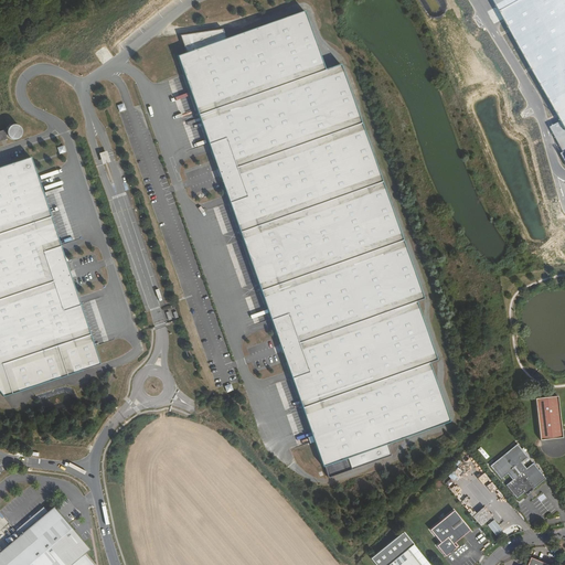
[(564,0),(496,0),(564,120),(552,127),(564,152),(564,0)]
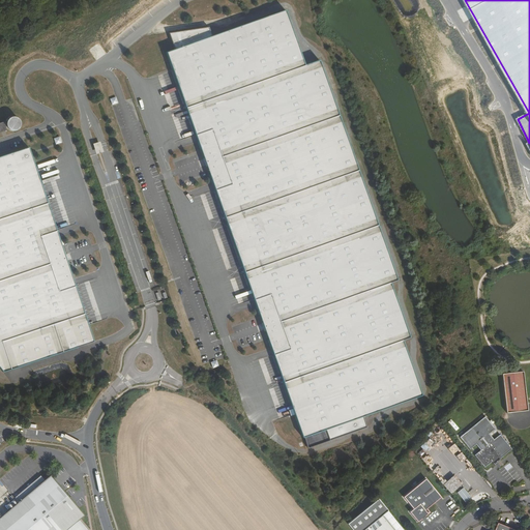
[(210,175),(300,434),(301,436),(302,436),(307,448),(367,428),(361,413),(420,393),(403,340),(408,336),(389,282),(395,280),(357,169),(318,58),(305,62),(286,9),(230,27),(211,33),(209,26),(171,31),(173,48),(168,51),(184,99),(210,175)]
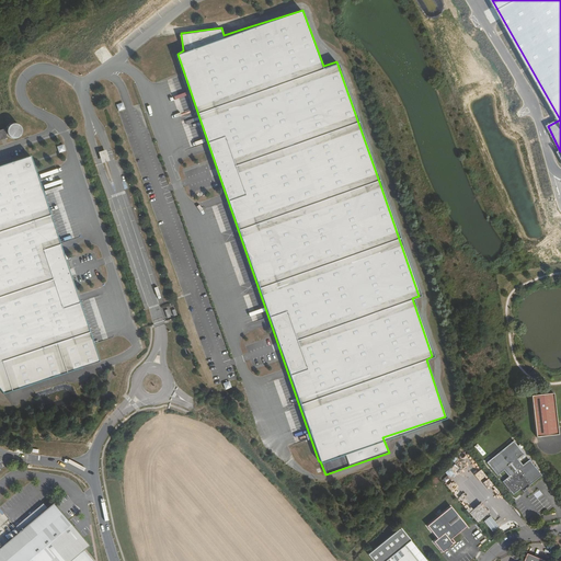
[(118,111),(125,109),(123,102),(116,104),(118,111)]
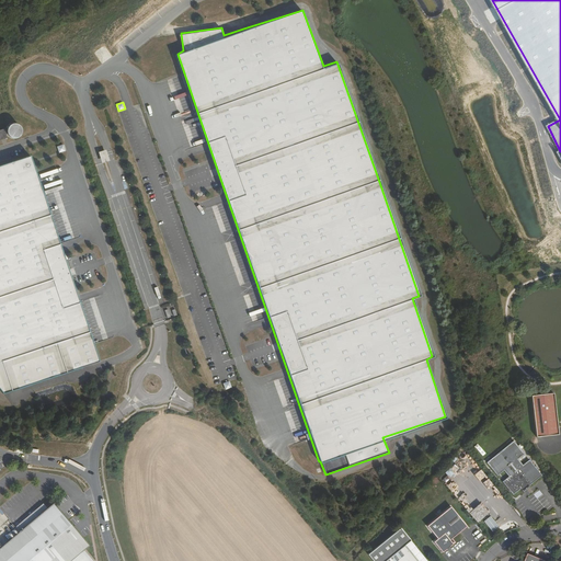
[(18,122),(4,126),(9,139),(22,135),(18,122)]
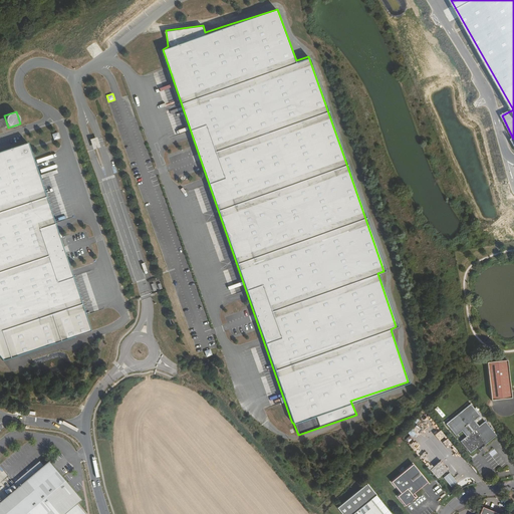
[(51,134),(53,140),(60,138),(57,132),(51,134)]
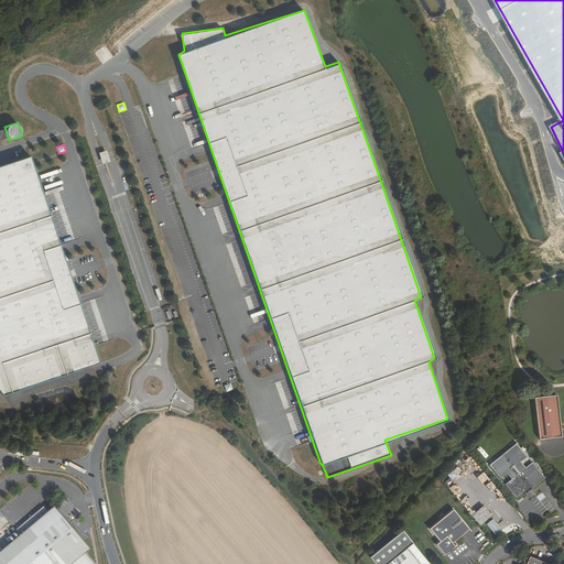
[(0,165),(0,393),(96,361),(80,314),(64,260),(31,156),(0,165)]
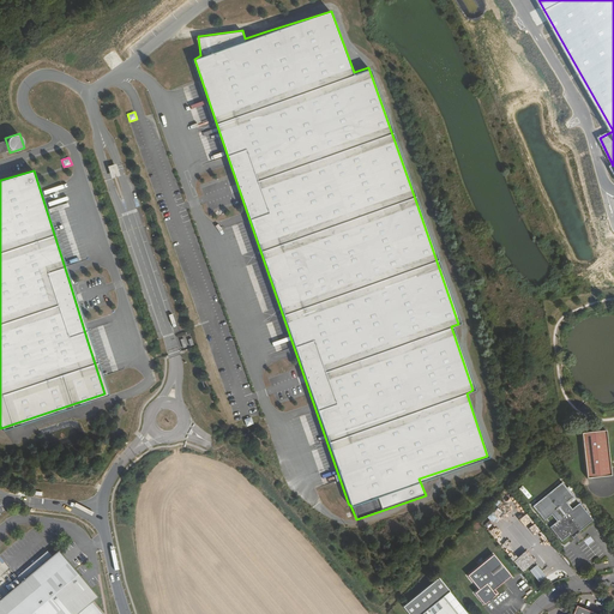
[(233,205),(230,196),(206,203),(209,212),(233,205)]
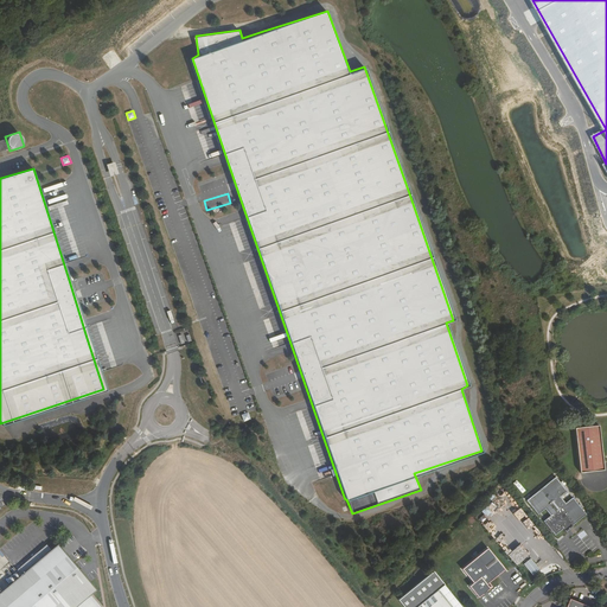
[(570,473),(588,472),(595,470),(590,426),(567,428),(570,473)]
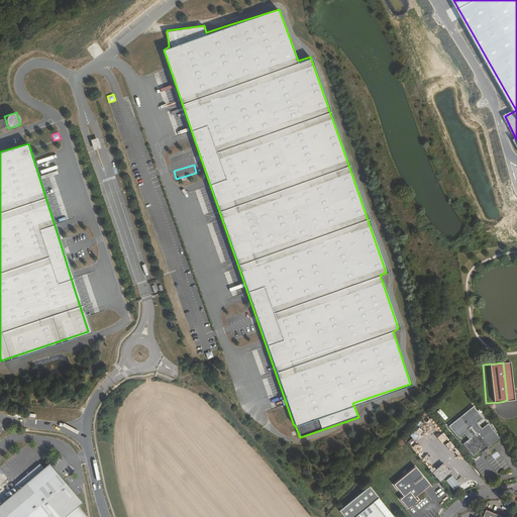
[(471,452),(473,456),(479,451),(483,455),(489,450),(487,448),(499,439),(487,425),(481,430),(477,424),(483,419),(482,418),(472,405),(447,426),(457,438),(463,434),(464,433),(466,437),(469,440),(467,440),(462,444),(471,452)]
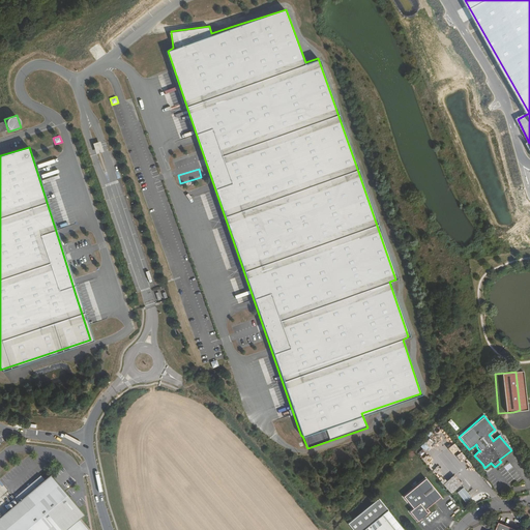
[(453,476),(462,469),(457,463),(453,466),(442,453),(437,458),(453,476)]
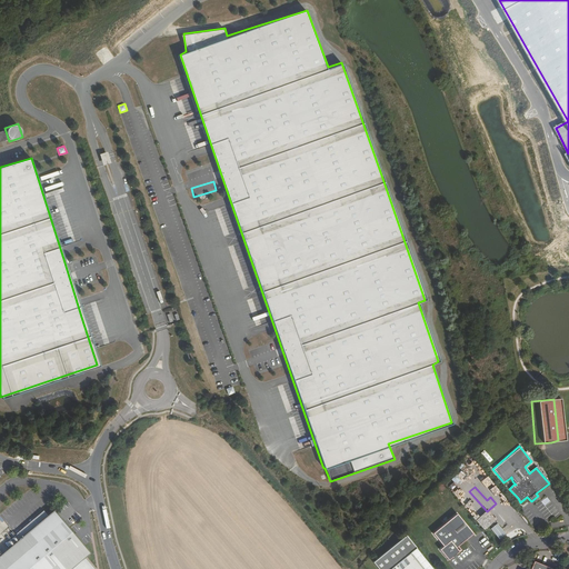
[(0,568),(87,568),(80,559),(85,555),(51,512),(46,517),(41,511),(12,533),(17,539),(0,552),(0,568)]
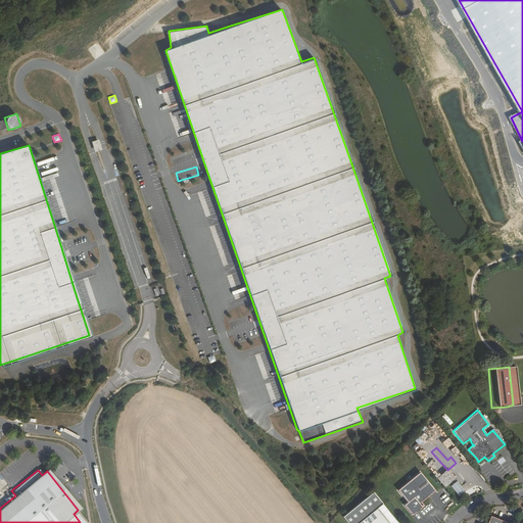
[(421,503),(434,491),(419,472),(396,490),(405,503),(401,505),(411,516),(423,507),(421,503)]
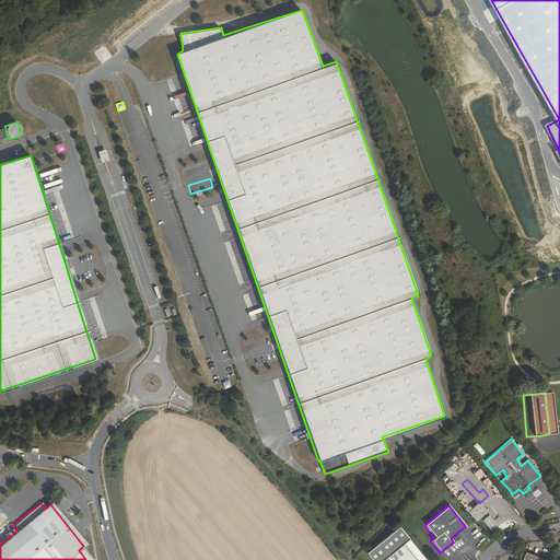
[(490,529),(498,525),(492,513),(485,516),(490,529)]
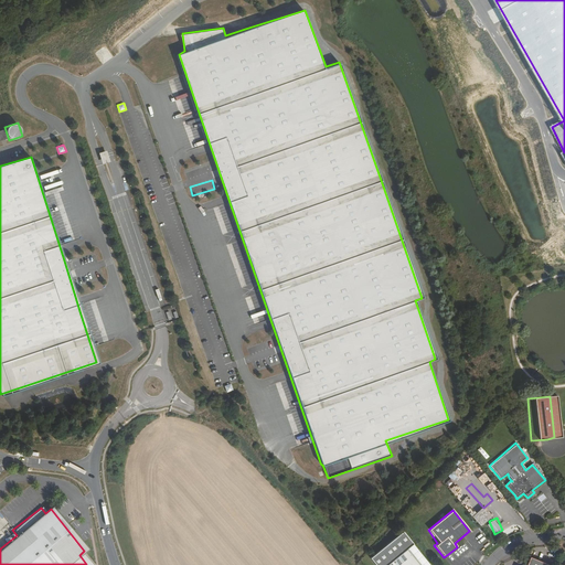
[(402,533),(370,561),(373,564),(417,564),(406,551),(412,545),(402,533)]
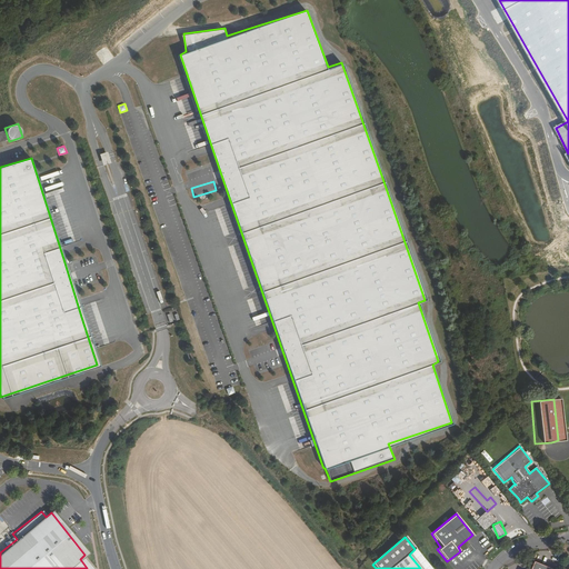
[(553,568),(541,562),(533,559),(529,568),(553,568)]
